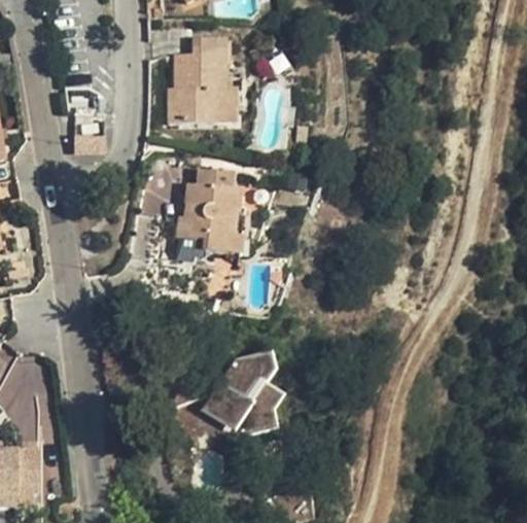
[(168,123),(219,123),(219,103),(219,89),(225,88),(225,37),(192,37),(192,53),(174,54),(174,88),(174,98),(168,99),(168,123)]
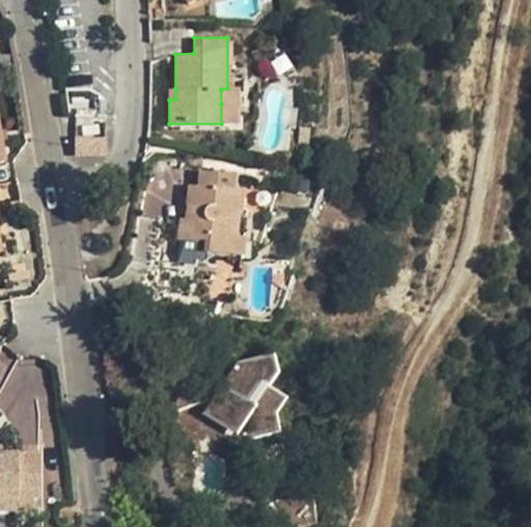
[(259,48),(251,51),(256,64),(264,60),(259,48)]
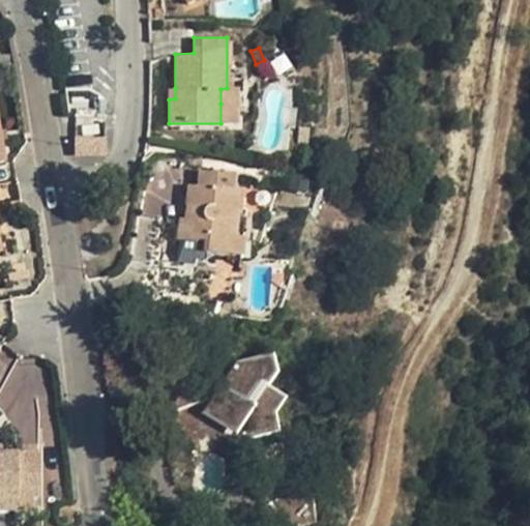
[(238,104),(221,104),(221,123),(238,123),(238,104)]
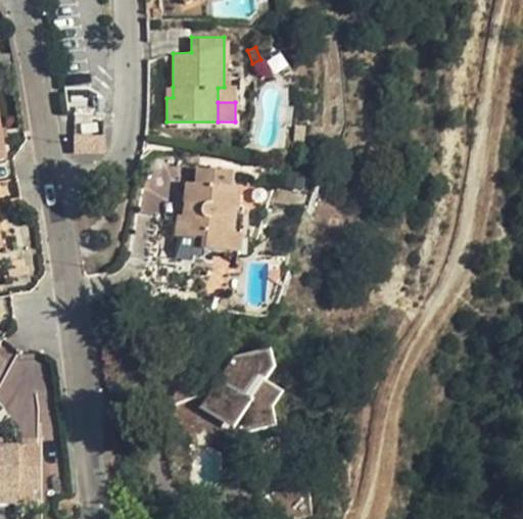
[(294,124),(293,139),(303,140),(304,125),(294,124)]
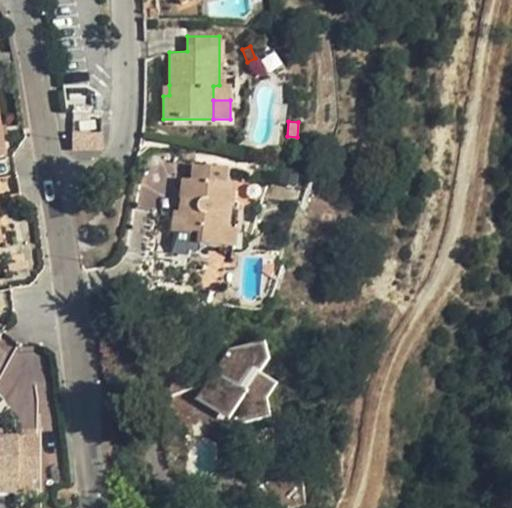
[(72,132),(72,147),(102,147),(102,131),(72,132)]
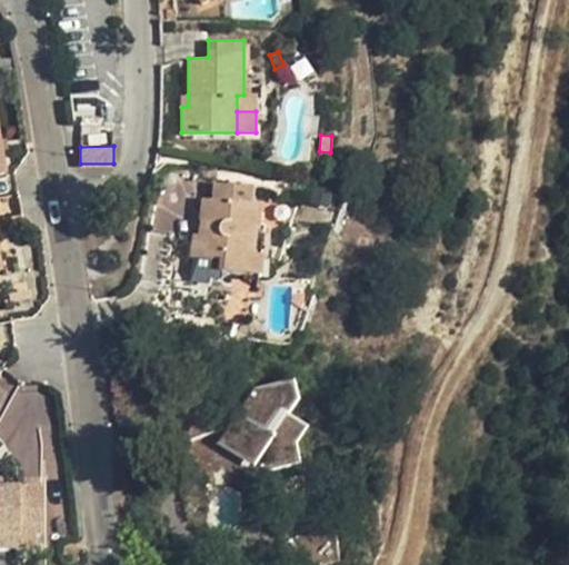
[(219,269),(246,273),(248,253),(253,253),(259,202),(250,201),(252,185),(213,180),(211,197),(202,196),(199,218),(200,218),(199,233),(193,231),(190,255),(211,258),(211,256),(220,257),(219,269)]
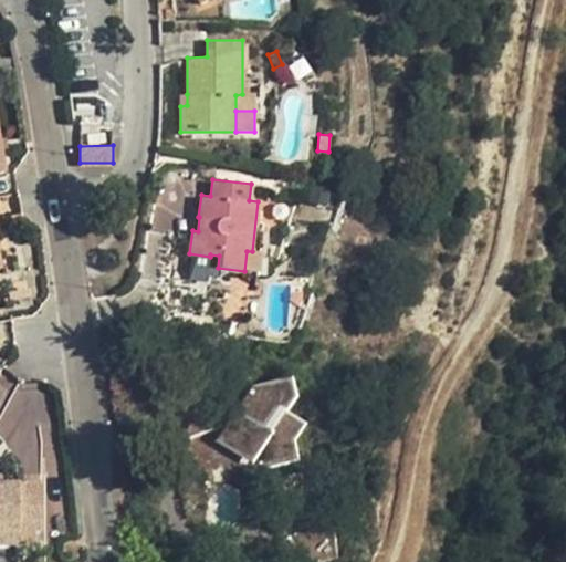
[(262,253),(252,251),(247,251),(244,271),(244,276),(259,277),(262,253)]
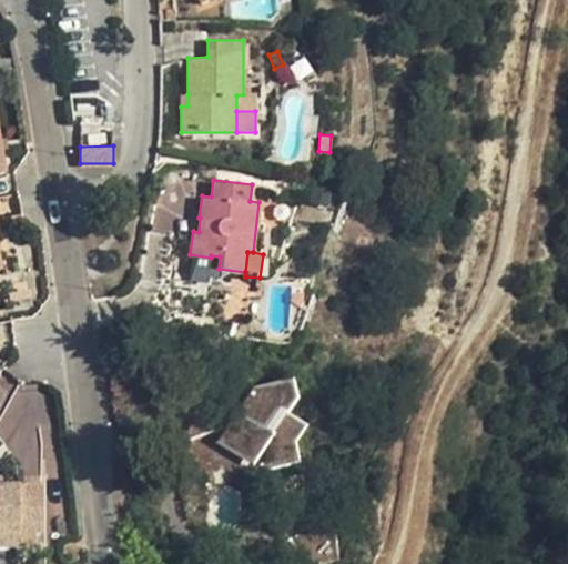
[(222,437),(243,451),(252,437),(261,444),(261,465),(295,459),(292,440),(302,424),(283,413),(293,396),(290,382),(254,389),(222,437)]
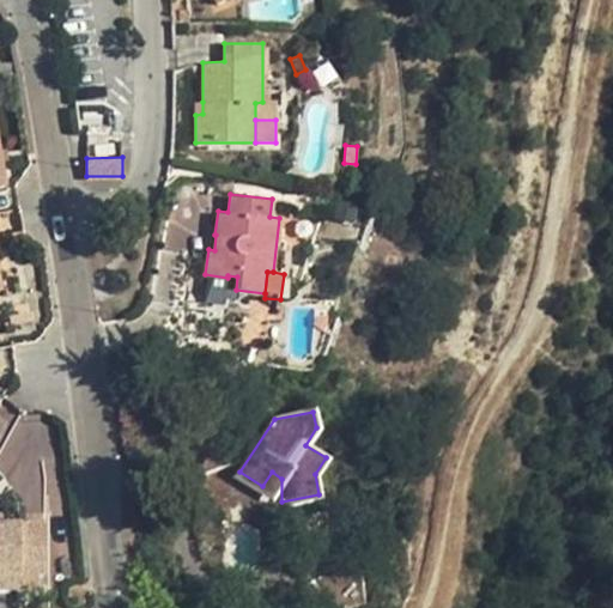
[(187,436),(200,469),(240,453),(226,420),(187,436)]
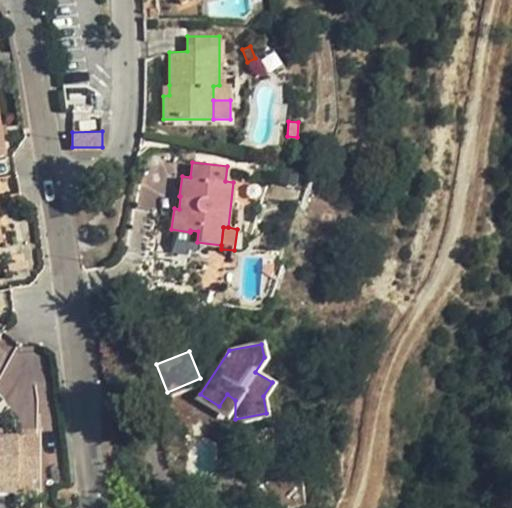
[(227,412),(235,400),(227,394),(219,406),(227,412)]
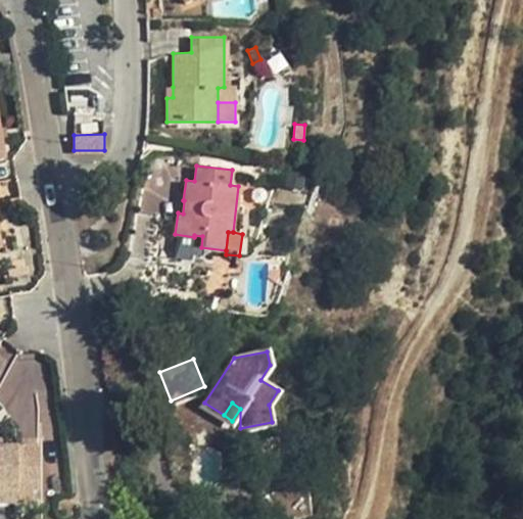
[(0,488),(14,488),(14,501),(31,501),(31,490),(35,490),(34,446),(0,446),(0,488)]
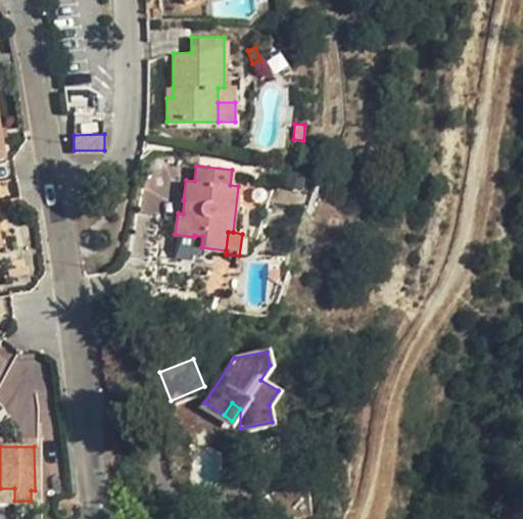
[(61,497),(62,506),(84,503),(84,494),(80,494),(61,497)]
